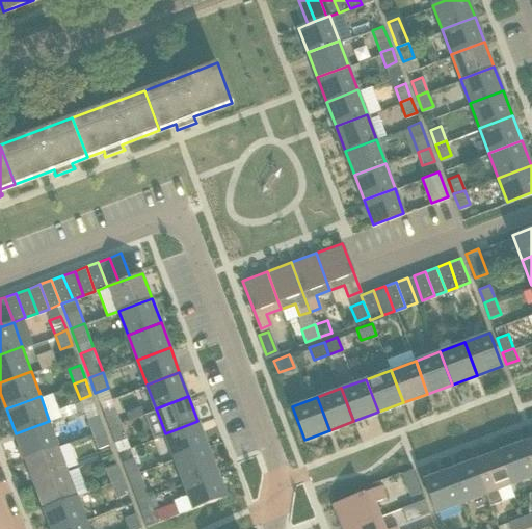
[(121,422),(118,416),(115,407),(103,412),(109,426),(121,422)]
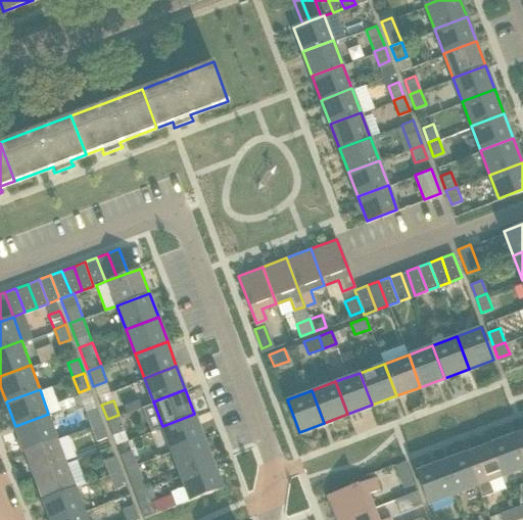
[(91,425),(101,421),(96,407),(85,411),(91,425)]
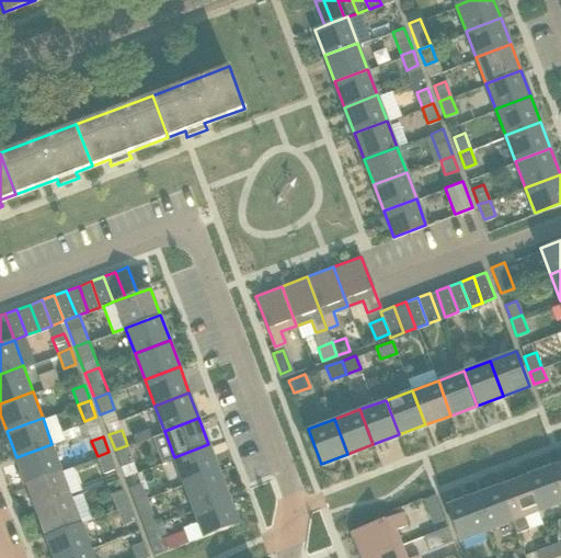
[(26,484),(61,470),(52,444),(16,457),(26,484)]
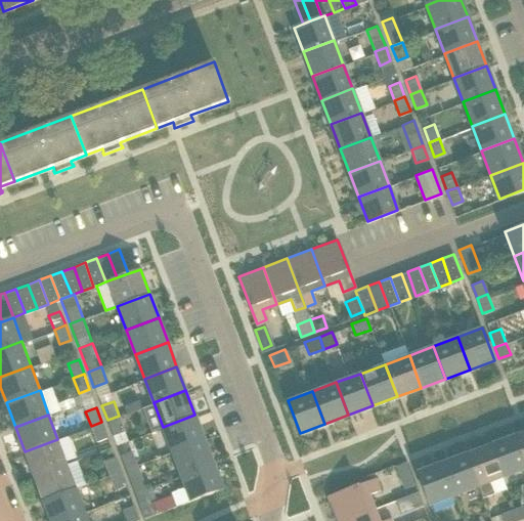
[(172,451),(204,439),(194,415),(163,427),(172,451)]
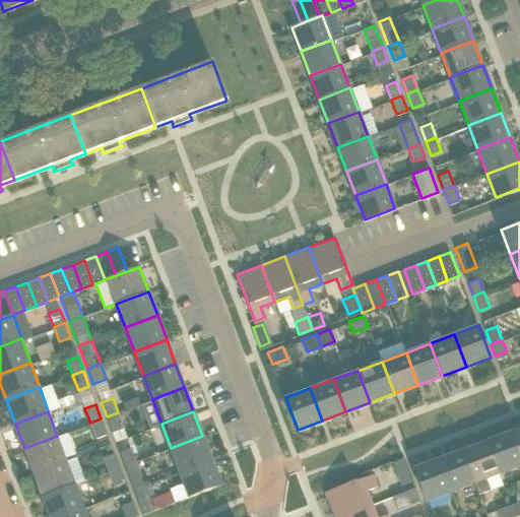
[(112,431),(123,426),(118,412),(107,416),(112,431)]
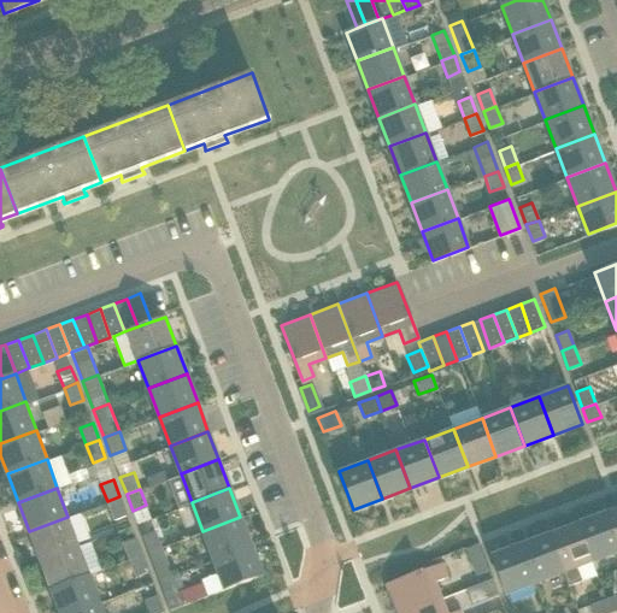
[(112,518),(125,513),(119,496),(107,501),(112,518)]
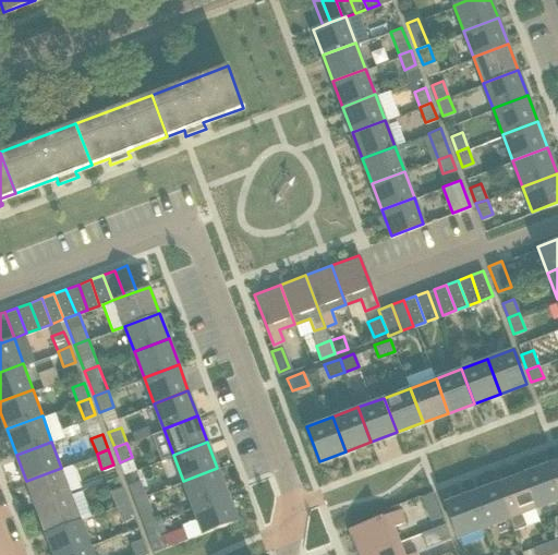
[(557,491),(557,459),(547,463),(557,491)]
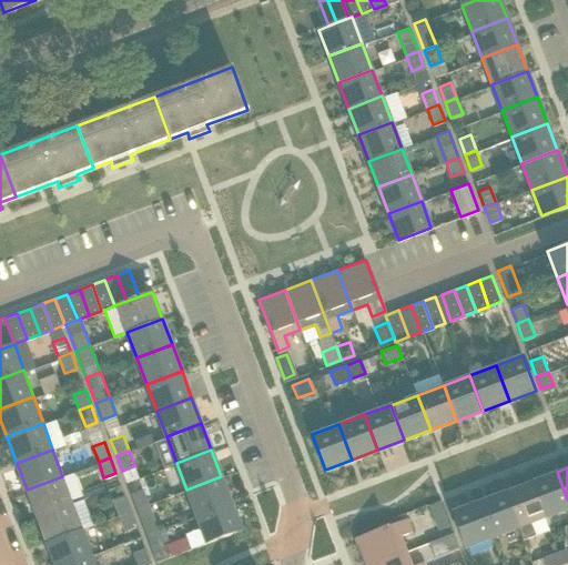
[(545,516),(567,507),(567,500),(557,472),(531,482),(545,516)]
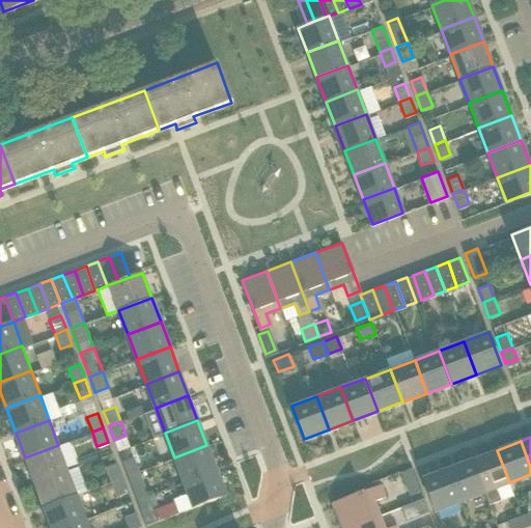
[(33,482),(67,469),(58,445),(25,457),(33,482)]
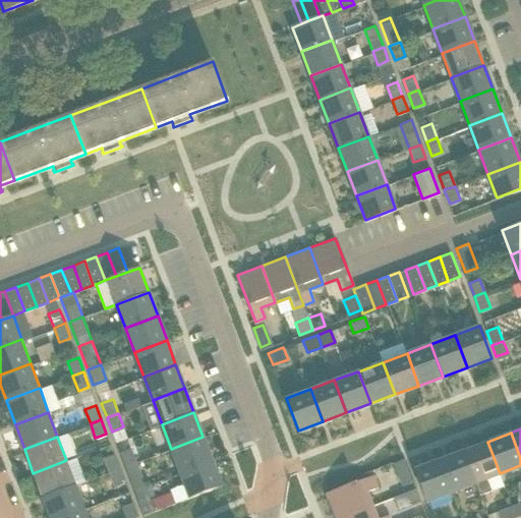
[(179,472),(212,460),(203,437),(171,449),(179,472)]
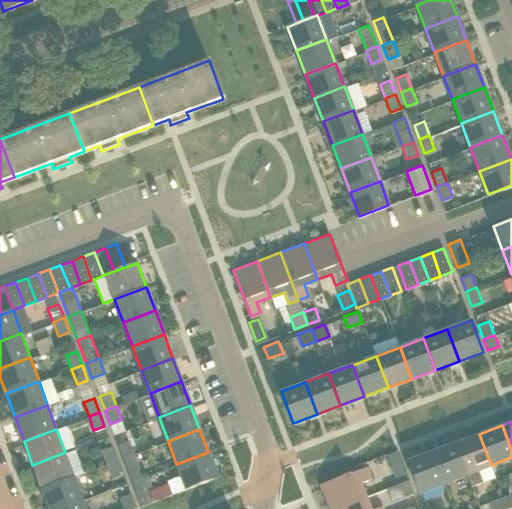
[(478,470),(491,465),(479,434),(455,443),(467,474),(471,485),(482,481),(478,470)]
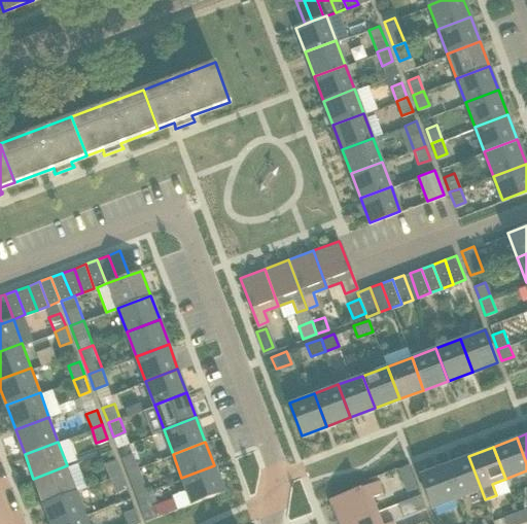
[(127,470),(137,467),(132,453),(121,457),(127,470)]
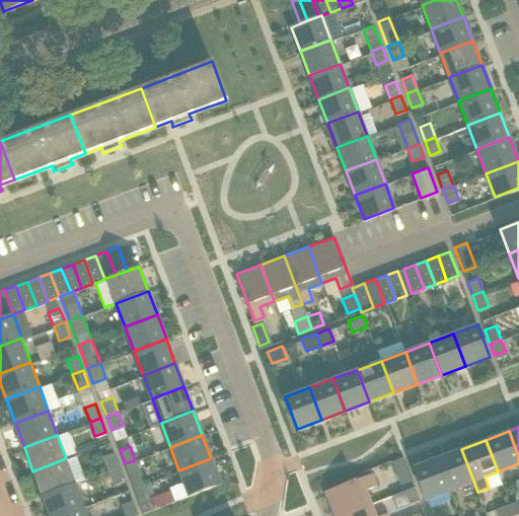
[(477,492),(473,481),(461,449),(438,457),(449,490),(472,482),(476,493),(477,492)]
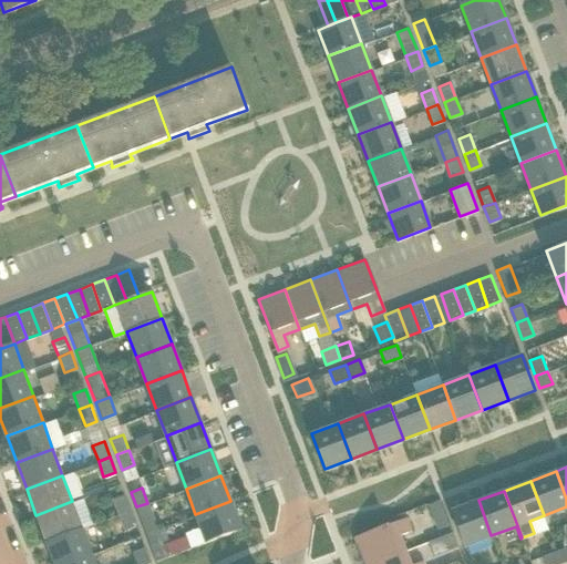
[(117,513),(130,509),(124,494),(112,499),(117,513)]
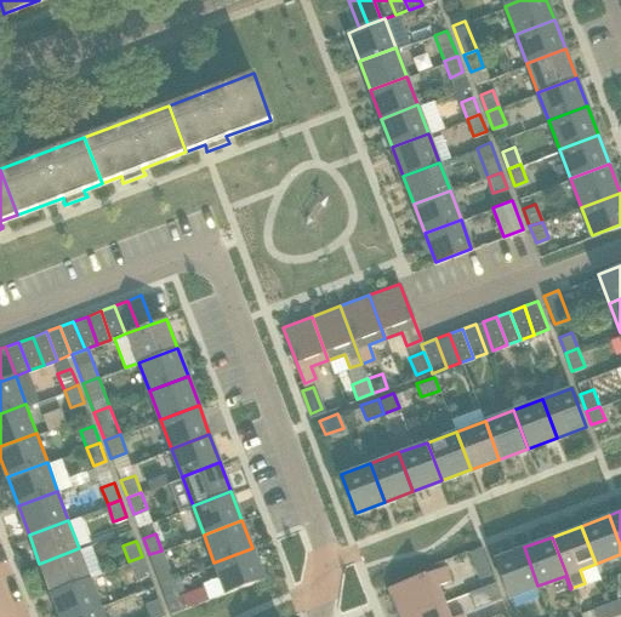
[(508,596),(537,586),(524,547),(494,558),(508,596)]
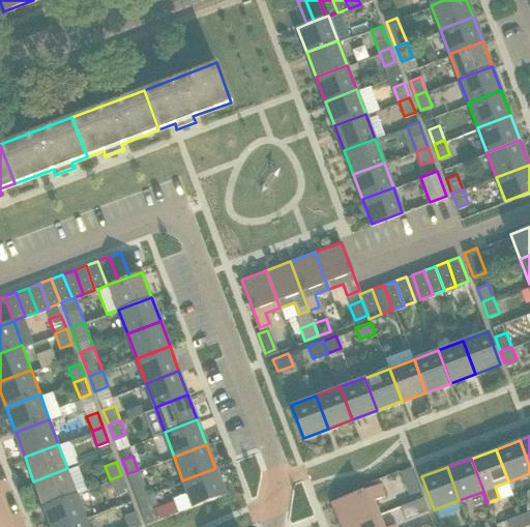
[(42,505),(77,493),(67,468),(33,481),(42,505)]
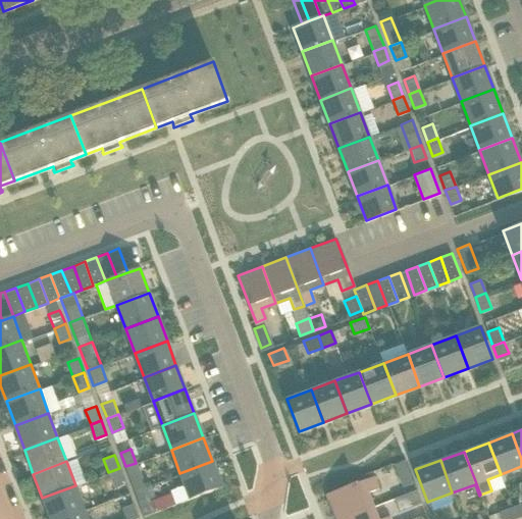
[(189,498),(221,485),(212,461),(179,473),(189,498)]
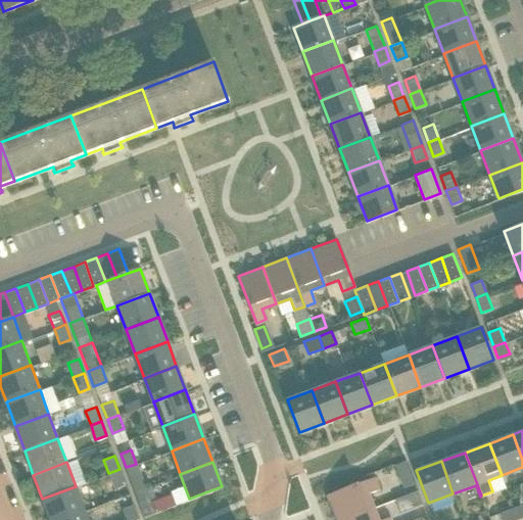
[(135,491),(145,487),(136,464),(126,467),(135,491)]
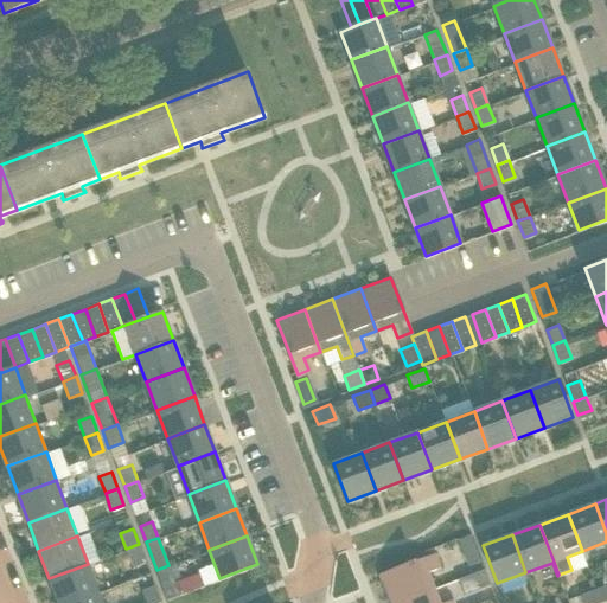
[(132,565),(145,560),(139,544),(126,549),(132,565)]
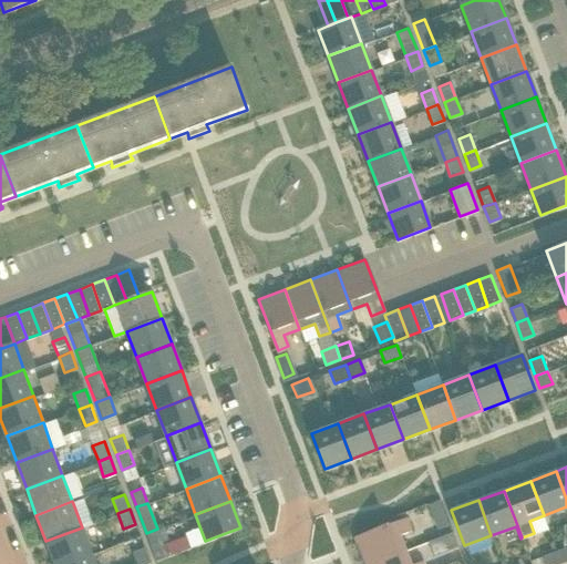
[(399,534),(411,530),(406,518),(356,536),(366,563),(404,549),(399,534)]
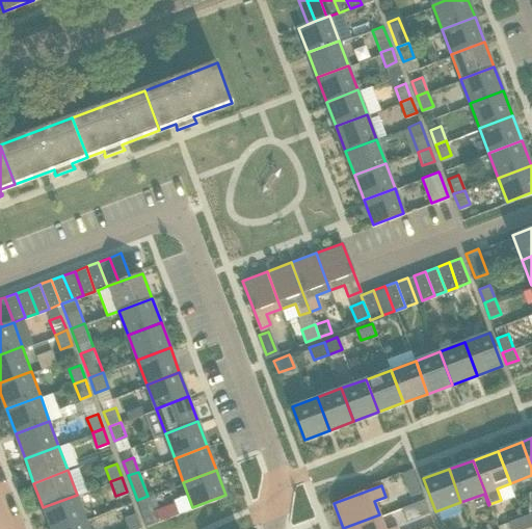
[(51,528),(59,528),(85,520),(77,495),(43,507),(51,528)]
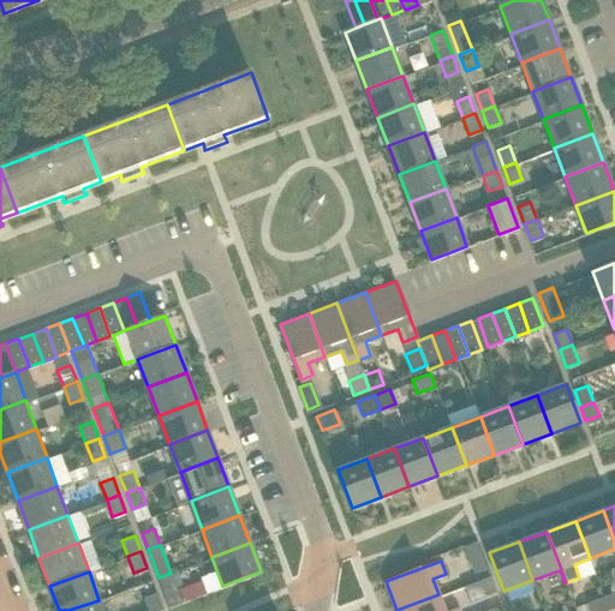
[(168,606),(181,601),(171,573),(159,577),(168,606)]
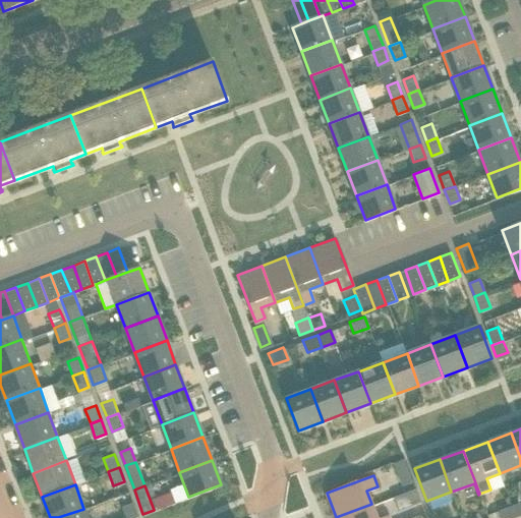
[(125,517),(131,517),(137,516),(132,502),(121,506),(125,517)]
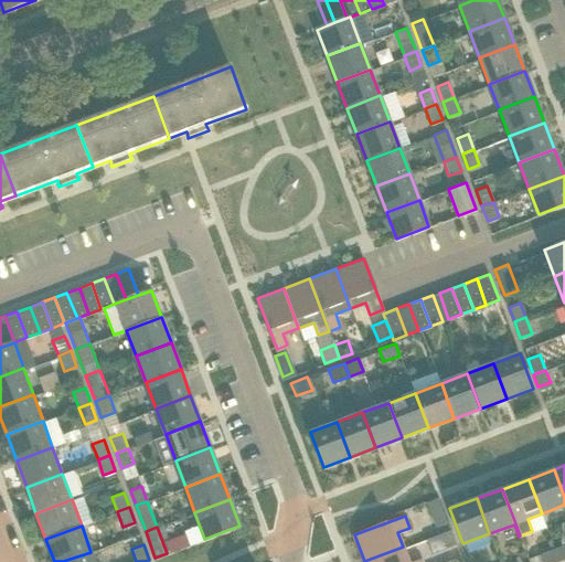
[(423,561),(422,558),(409,561),(403,547),(364,561),(423,561)]
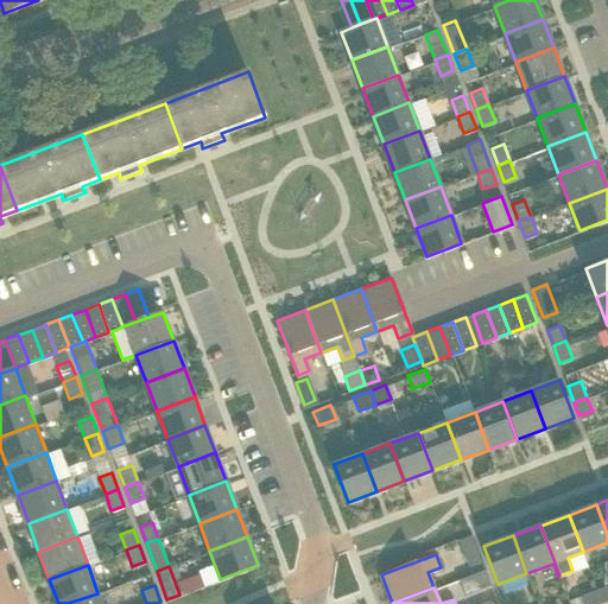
[(596,589),(580,595),(583,603),(597,603),(602,603),(596,589)]
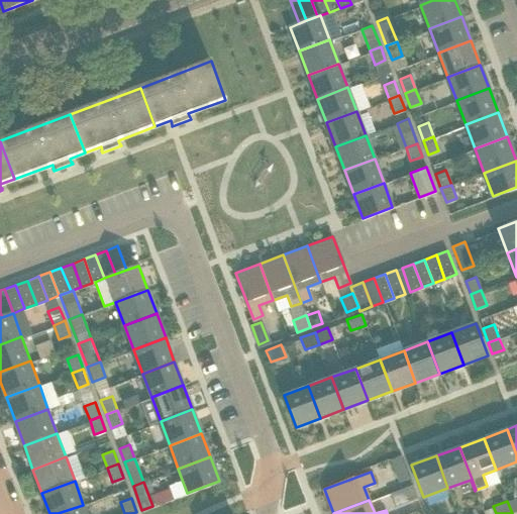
[(86,513),(85,510),(83,505),(58,513),(86,513)]
